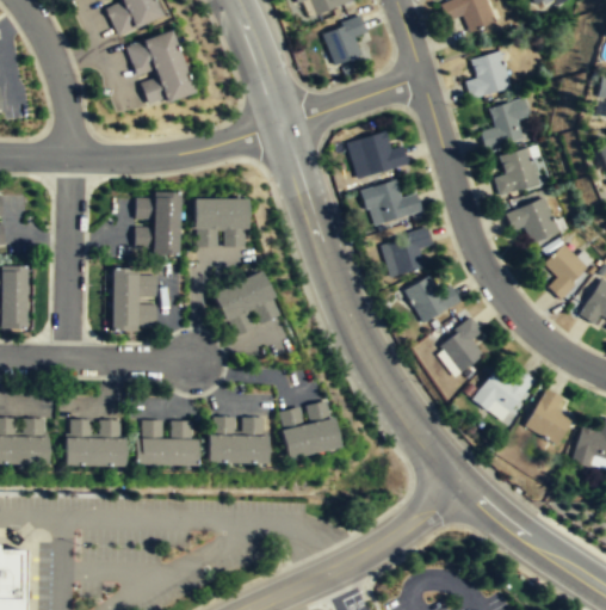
[(100,0),(104,6),(106,5),(118,36),(162,18),(154,0),(100,0)]
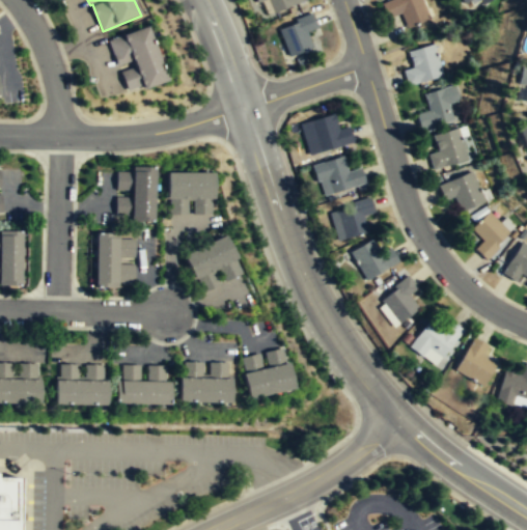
[(259,0),(260,3),(271,0),(275,12),(308,1),(307,0),(259,0)]
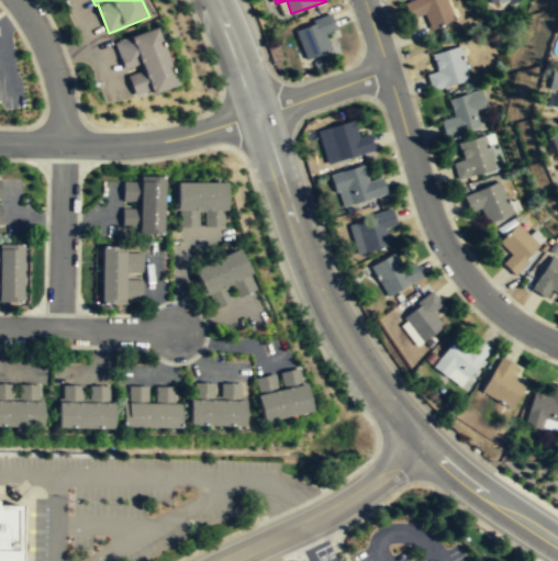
[(420,0),(408,4),(412,17),(427,12),(434,30),(458,21),(450,0),(420,0)]
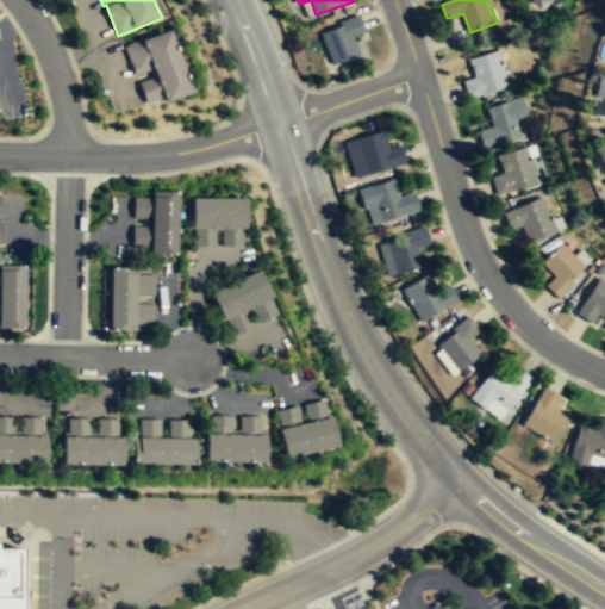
[(362,56),(357,36),(367,33),(363,18),(324,29),(335,64),(362,56)]
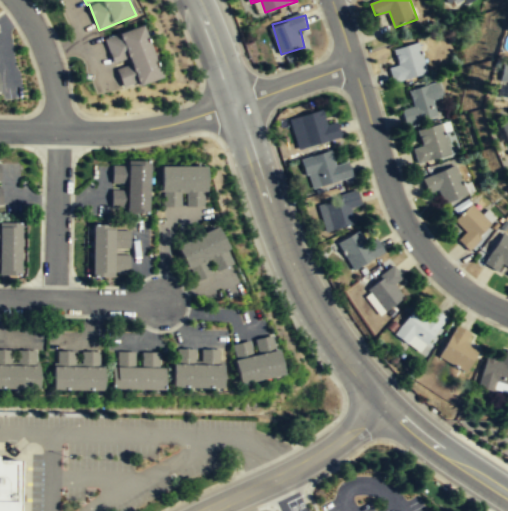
[(161,79),(148,27),(109,37),(122,89),(161,79)]
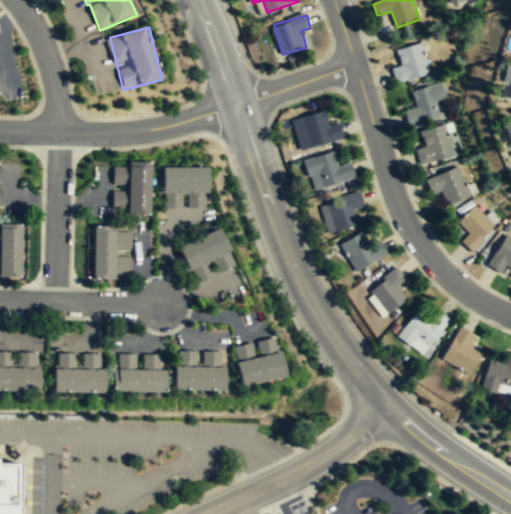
[(399,49),(403,65),(395,67),(398,81),(433,73),(424,42),(399,49)]
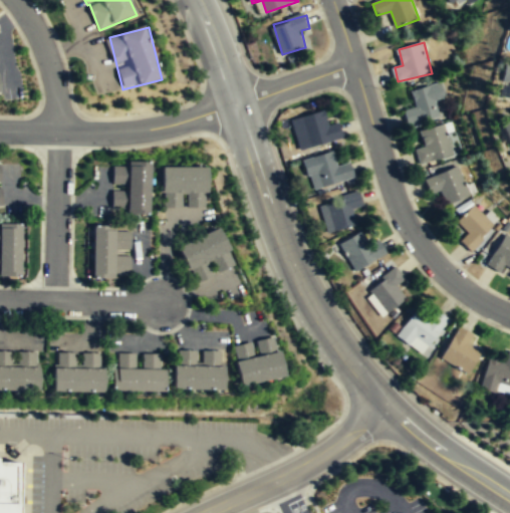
[(444,83),(414,90),(418,108),(407,111),(411,126),(444,118),(440,102),(448,100),(444,83)]
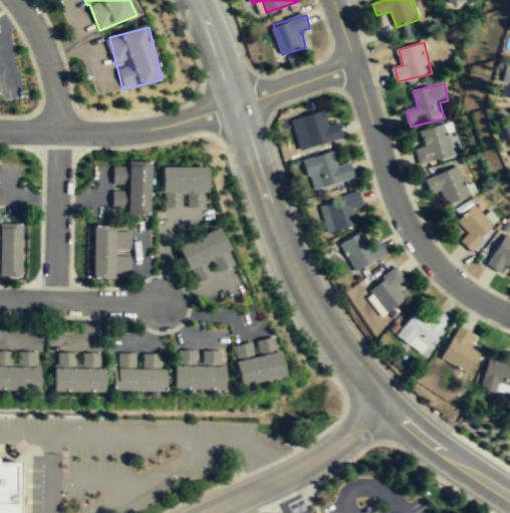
[(341,122),(330,125),(326,110),(295,118),(302,150),(345,140),(341,122)]
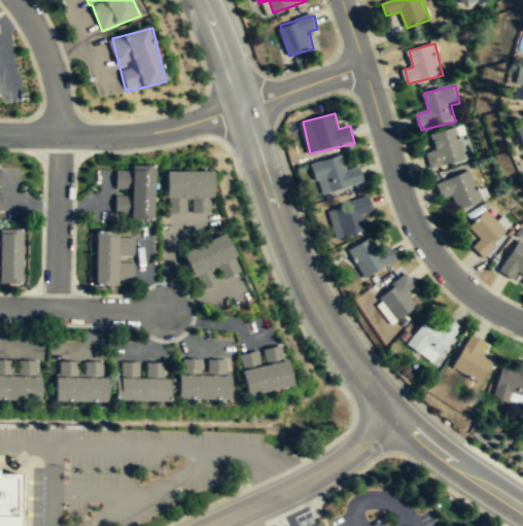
[(433,136),(438,151),(427,153),(431,169),(467,160),(460,129),(433,136)]
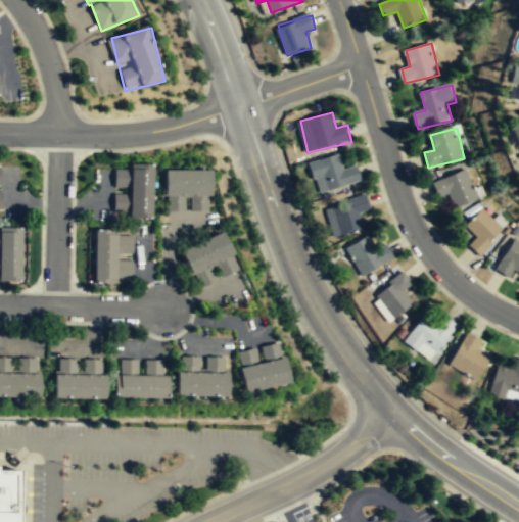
[(310,162),(315,180),(326,177),(329,192),(364,182),(360,165),(345,170),(341,154),(310,162)]
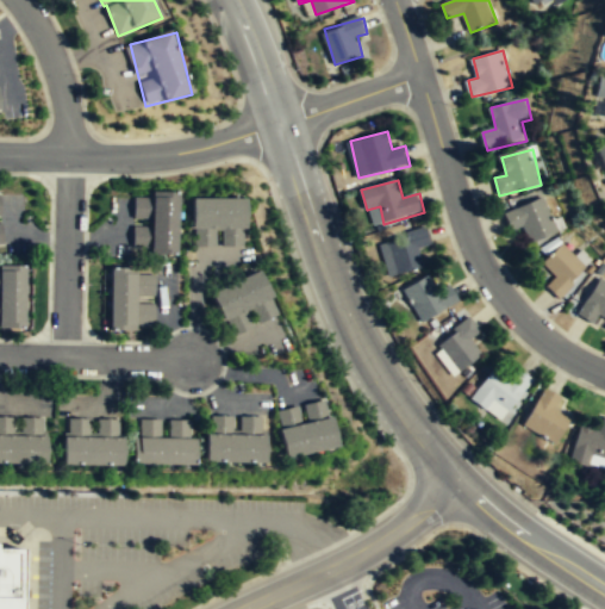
[(180,193),(136,193),(136,223),(136,253),(180,254),(180,193)]
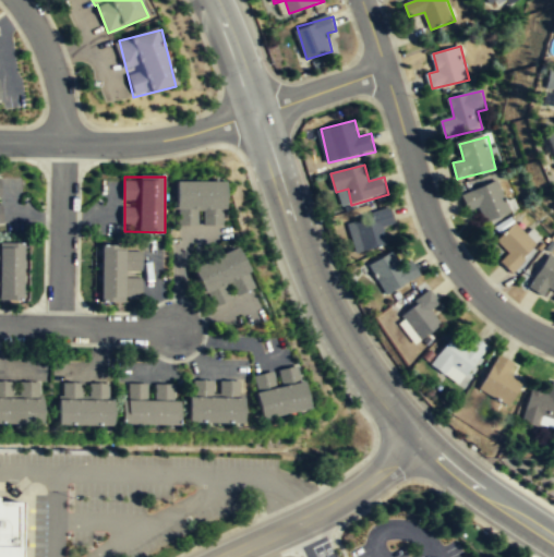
[(178,180),(179,225),(228,225),(227,179),(178,180)]
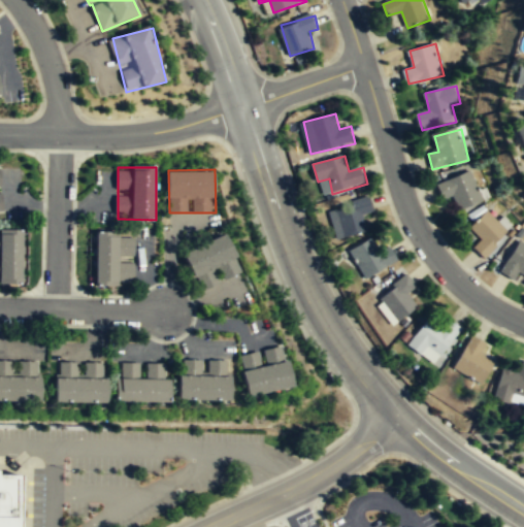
[(446,200),(454,196),(460,210),(486,199),(472,170),(439,185),(446,200)]
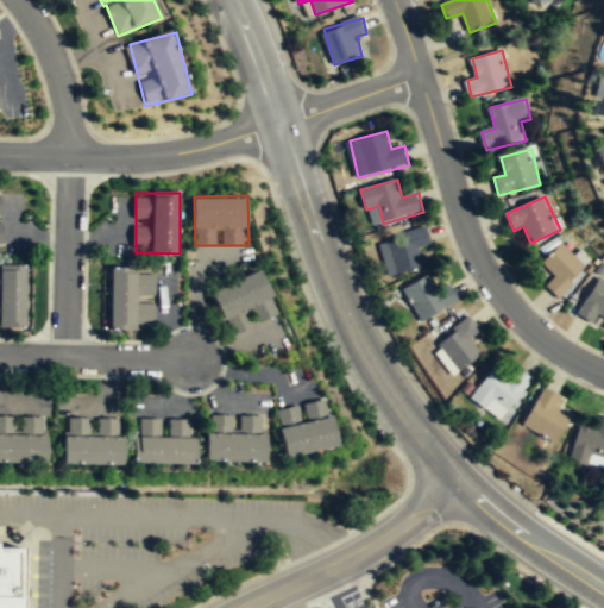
[(381,240),(389,276),(426,268),(421,248),(433,245),(429,230),(381,240)]
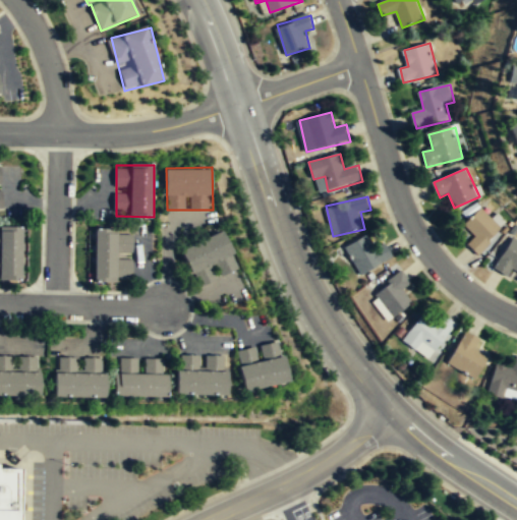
[(468,242),(479,253),(510,224),(500,215),(495,220),(482,208),(465,225),(475,235),(468,242)]
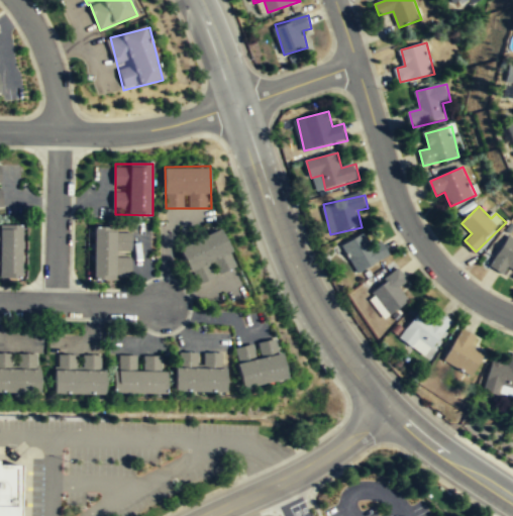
[(24,226),(0,226),(0,249),(1,249),(1,255),(0,255),(0,277),(24,277),(24,226)]
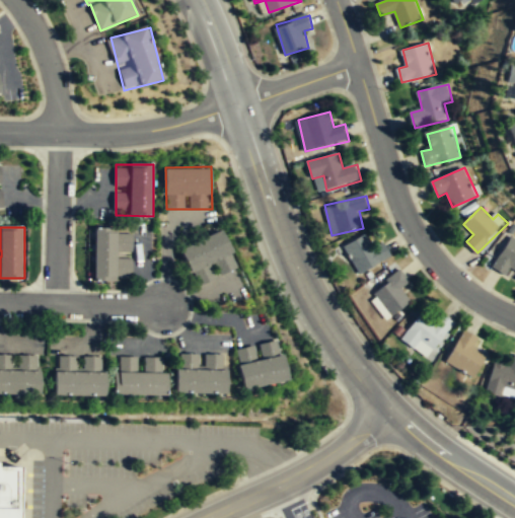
[(95,228),(95,280),(133,280),(133,255),(135,255),(134,228),(95,228)]
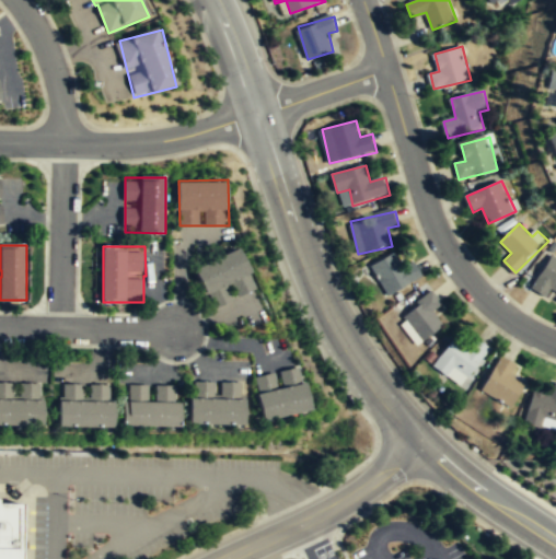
[(197,266),(209,297),(219,293),(222,303),(258,289),(243,248),(197,266)]
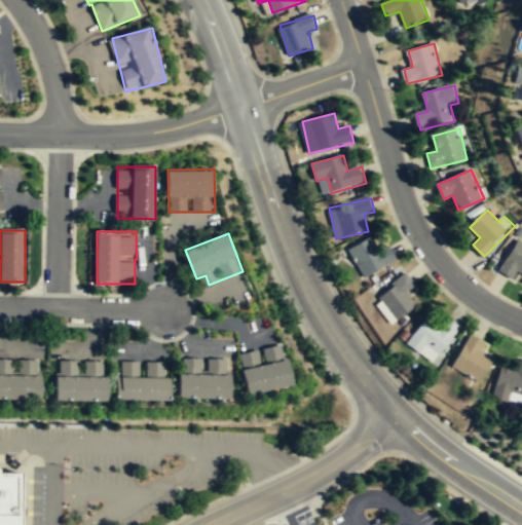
[(398,259),(388,247),(381,252),(372,237),(349,252),(368,279),(398,259)]
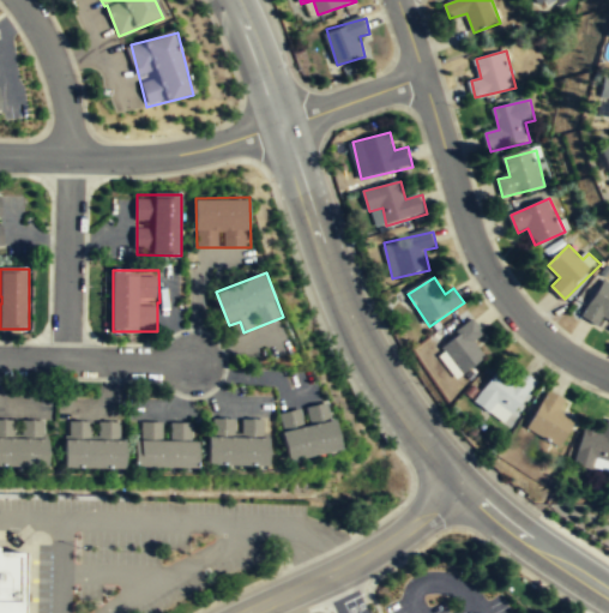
[(584,313),(601,324),(606,316),(608,317),(608,278),(584,313)]
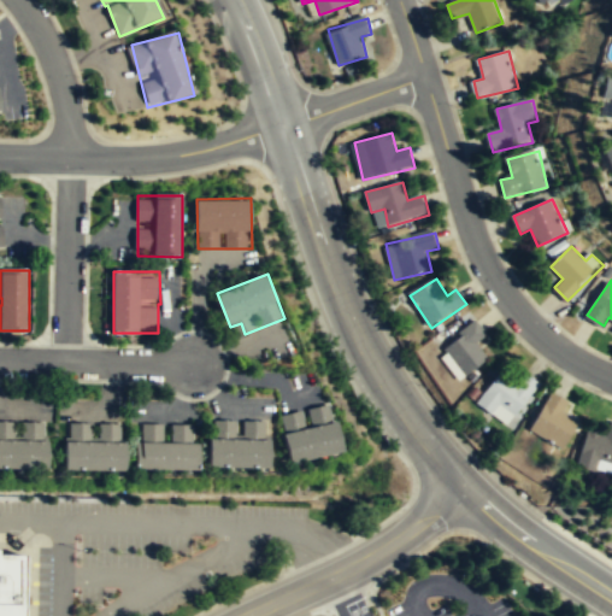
[(465,377),(490,357),(478,344),(488,335),(477,322),(442,350),(465,377)]
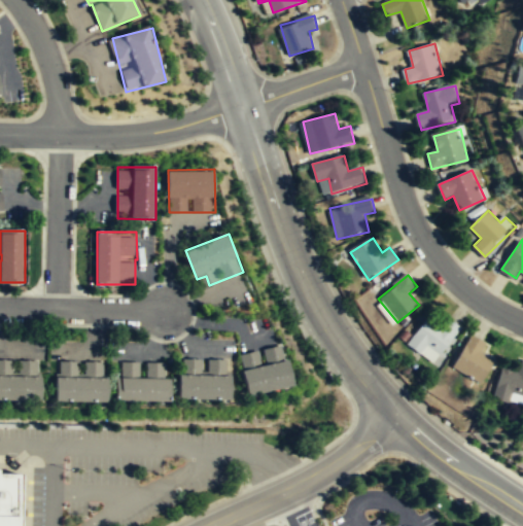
[(409,345),(436,364),(462,326),(449,316),(442,325),(429,316),(409,345)]
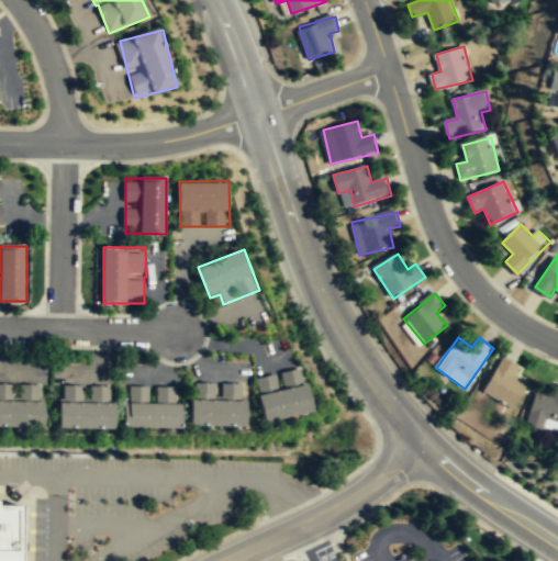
[(486,392),(516,406),(528,382),(516,377),(522,366),(502,357),(486,392)]
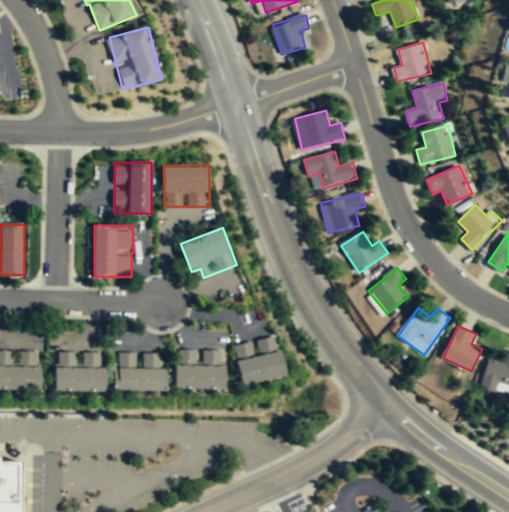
[(286,377),(278,337),(256,341),(258,354),(235,359),(241,386),(286,377)]
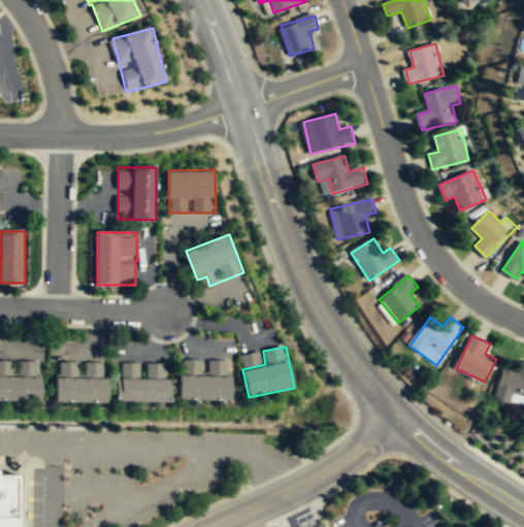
[(43,360),(0,360),(0,400),(43,400),(43,360)]
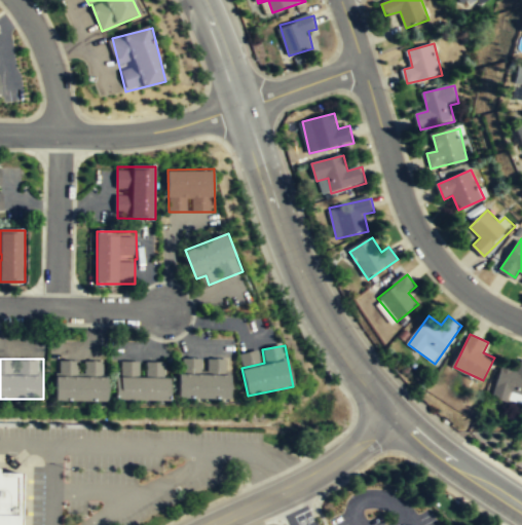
[(181,359),(180,399),(230,399),(230,359),(206,359),(181,359)]
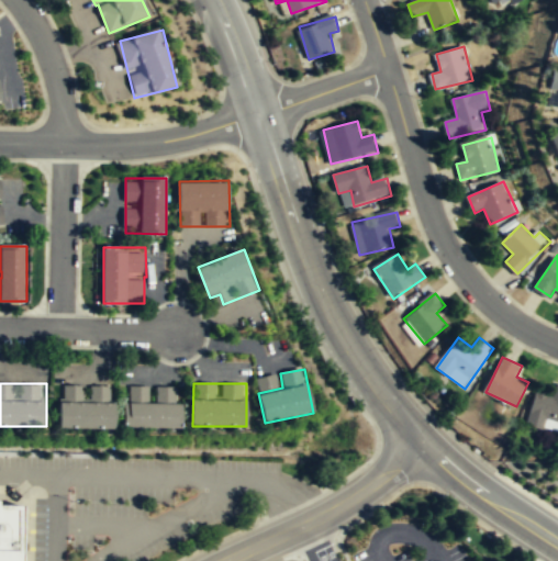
[(115,427),(115,384),(62,384),(62,427),(115,427)]
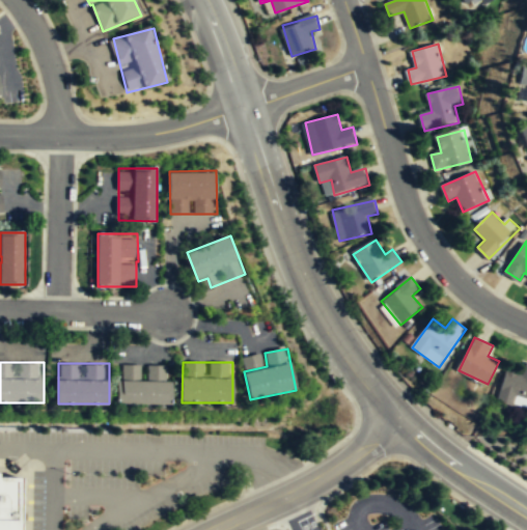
[(172,403),(172,363),(146,364),(146,363),(118,363),(119,403),(172,403)]
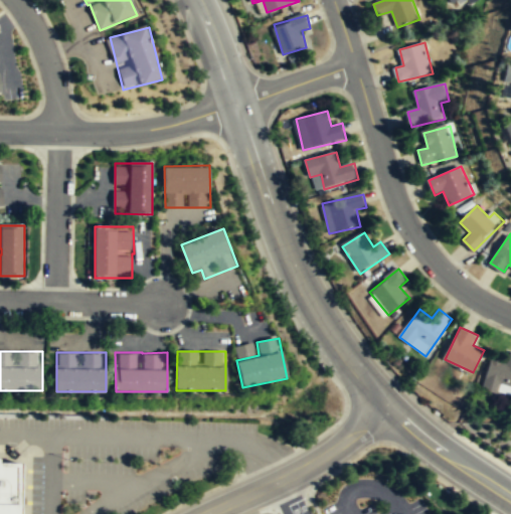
[(510,363),(494,359),(484,386),(501,393),(503,382),(510,384),(510,363)]
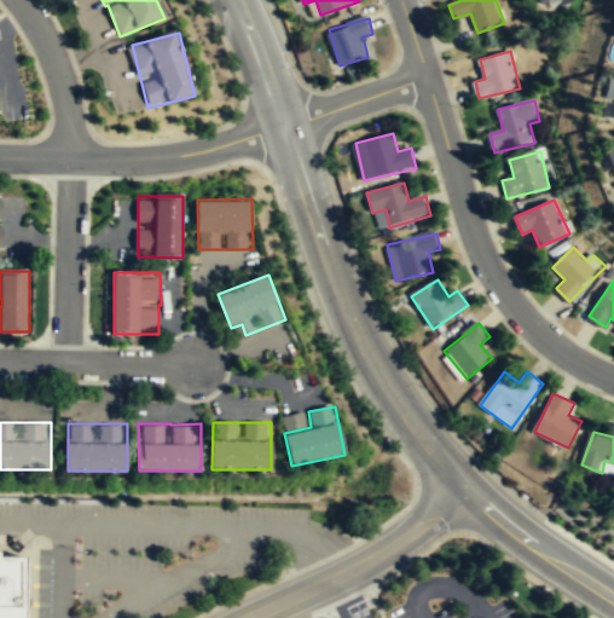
[(0,617),(25,617),(28,556),(0,556),(0,617)]
